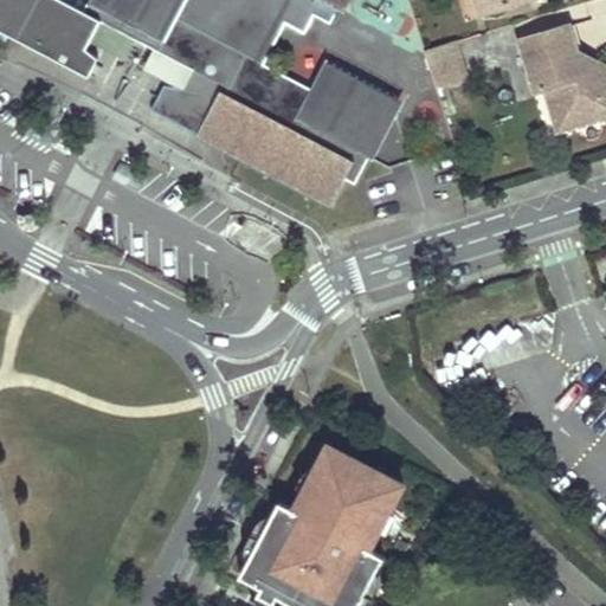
[(0,0),(0,30),(88,76),(97,58),(85,47),(89,40),(101,20),(135,38),(154,49),(191,68),(180,88),(173,86),(162,85),(152,108),(329,204),(345,178),(352,181),(367,154),(298,117),(313,90),(310,88),(263,62),(284,23),(302,32),(311,14),(327,23),(335,7),(342,12),(348,0),(0,0)]
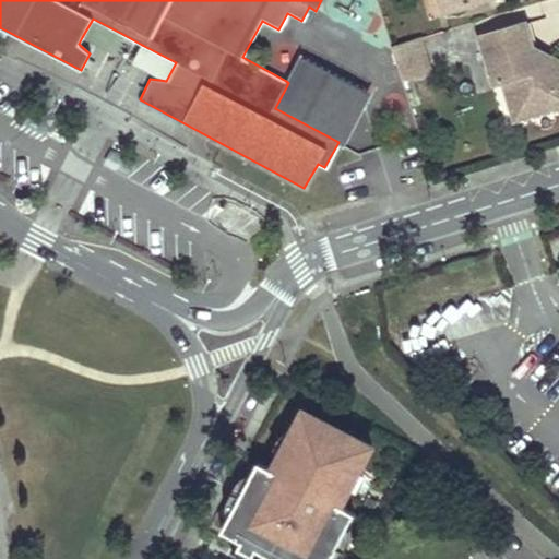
[(439,0),(442,12),(456,8),(453,0),(439,0)]
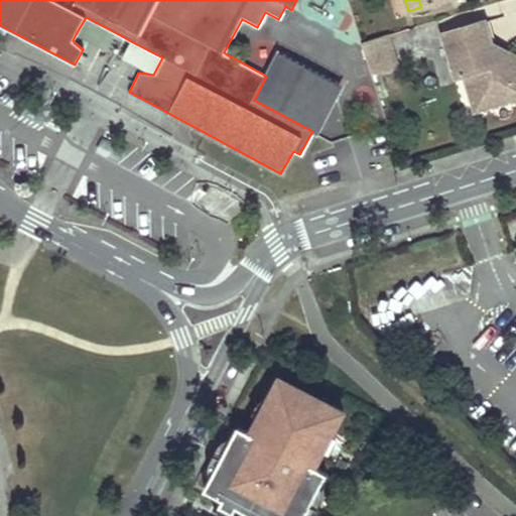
[(115,32),(86,17),(76,34),(106,50),(115,32)]
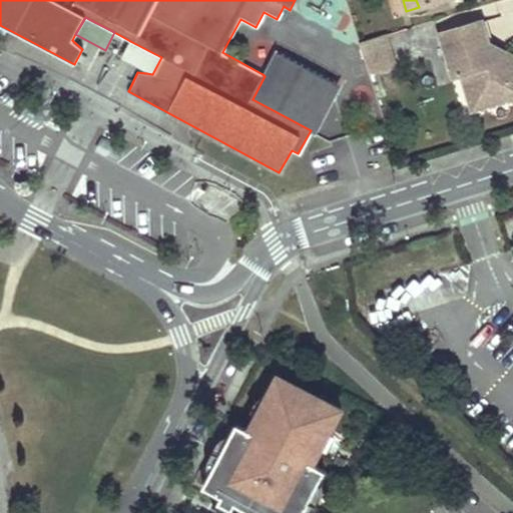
[(489,44),(481,20),(439,32),(452,75),(460,73),(467,94),(483,89),(488,105),(509,99),(504,83),(512,80),(512,57),(512,56),(494,62),(489,44)]
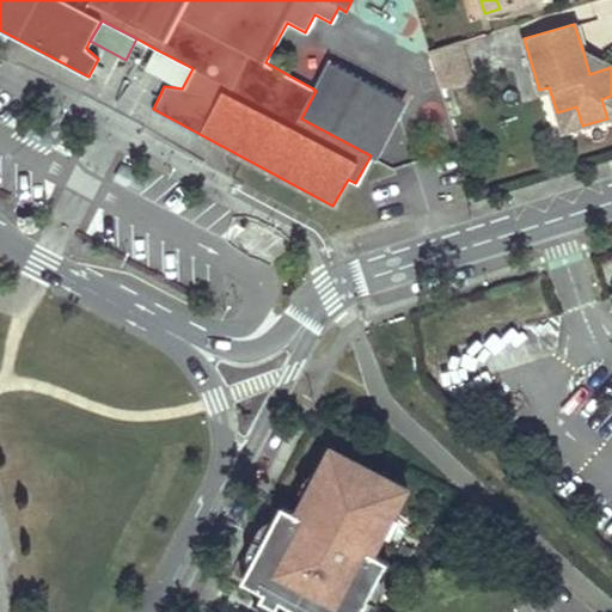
[(472,77),(461,41),(430,51),(441,86),(472,77)]
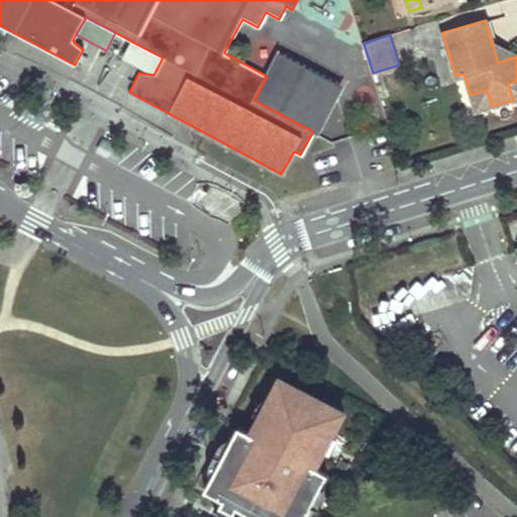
[(122,60),(147,74),(153,75),(163,58),(131,41),(122,60)]
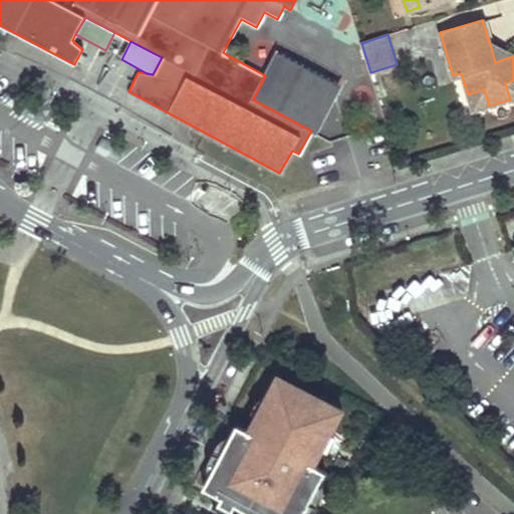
[(513,56),(490,44),(495,62),(513,56)]
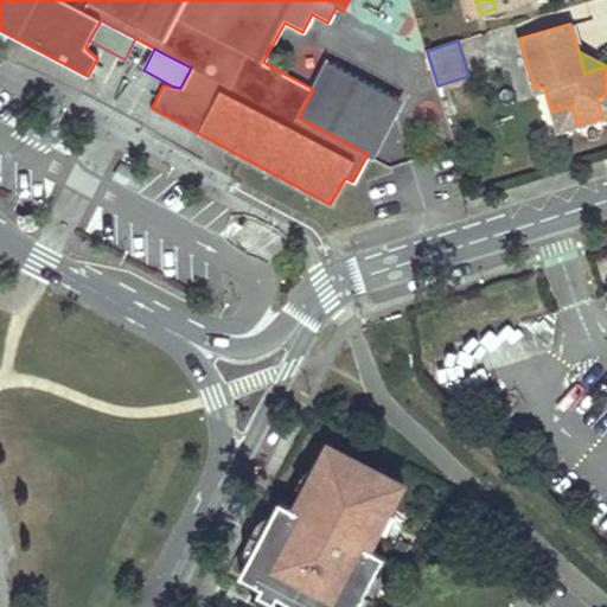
[(327,58),(311,88),(313,90),(299,117),(368,154),(374,158),(404,101),(327,58)]
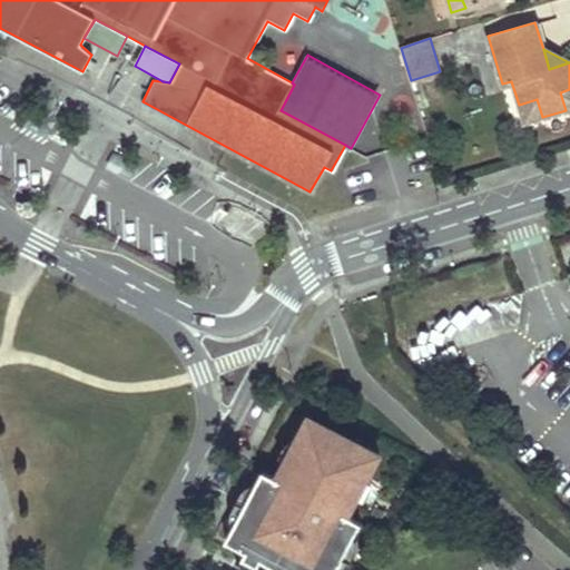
[(566,110),(569,108),(569,89),(560,92),(566,110)]
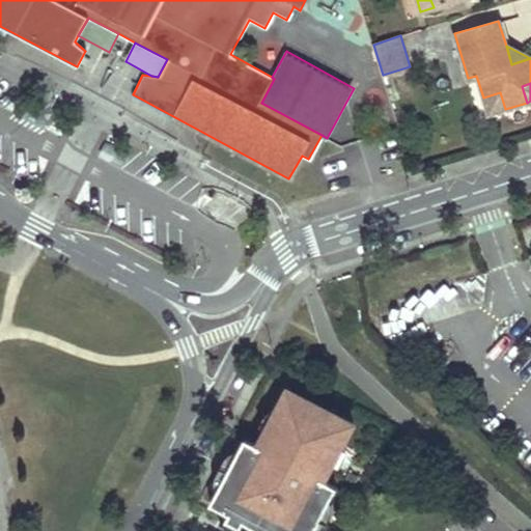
[(500,92),(483,98),(487,114),(505,109),(500,92)]
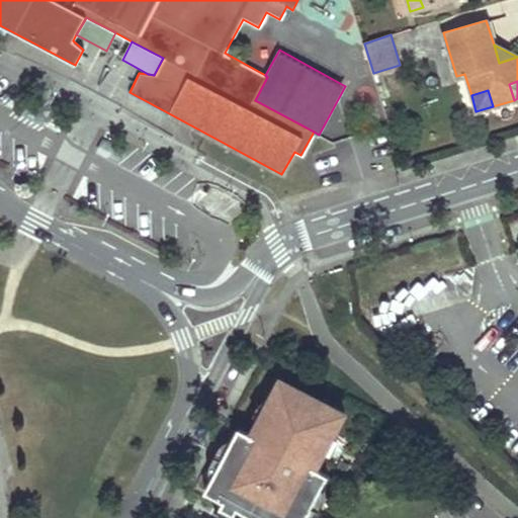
[(224,508),(237,515),(241,510),(246,500),(269,512),(266,517),(307,517),(330,476),(312,465),(321,450),(326,452),(346,414),(301,390),(298,396),(280,385),(262,419),(268,422),(259,438),(241,429),(208,493),(227,502),(224,508)]
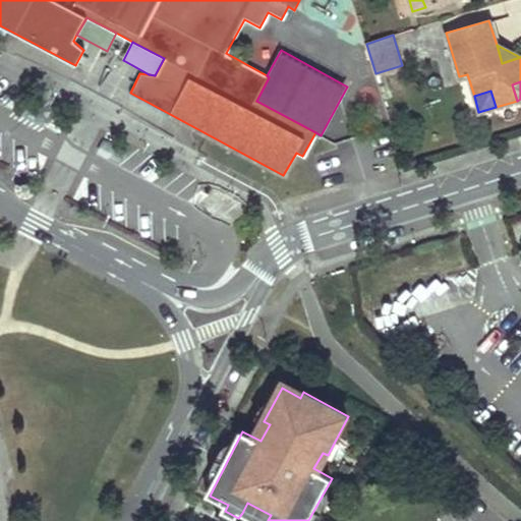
[(247,503),(242,513),(257,520),(268,520),(271,515),(247,503)]
